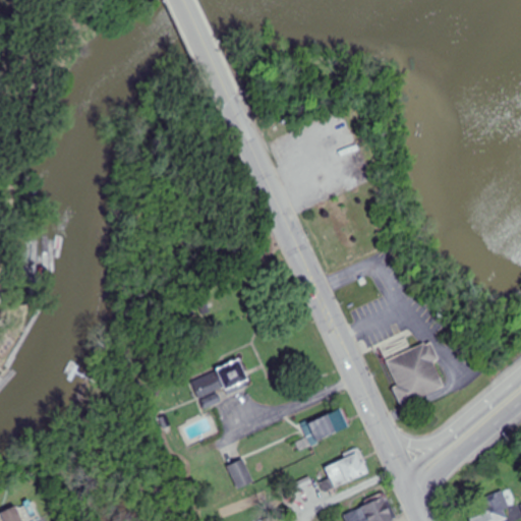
[(385,362),(396,387),(392,389),(400,407),(442,388),(430,362),(437,360),(429,345),(423,347),(422,345),(385,362)]
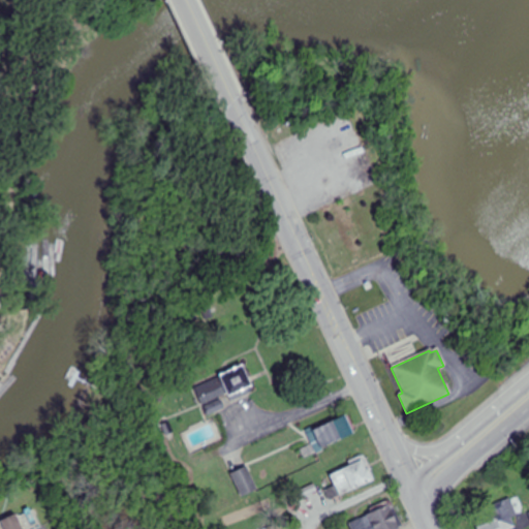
[(195,387),(206,413),(255,394),(243,365),(218,375),(219,378),(195,387)]
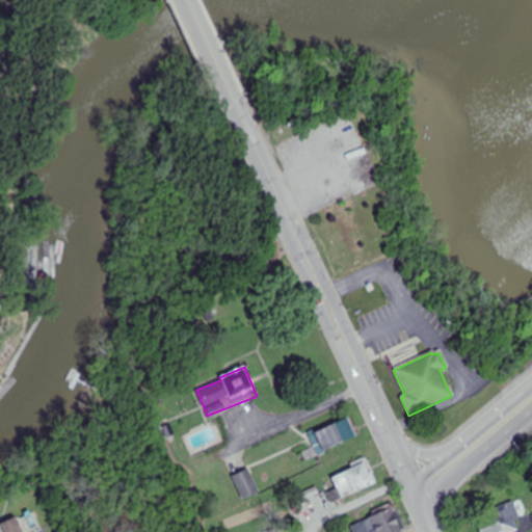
[(314,432),(323,452),(357,436),(348,417),(314,432)]
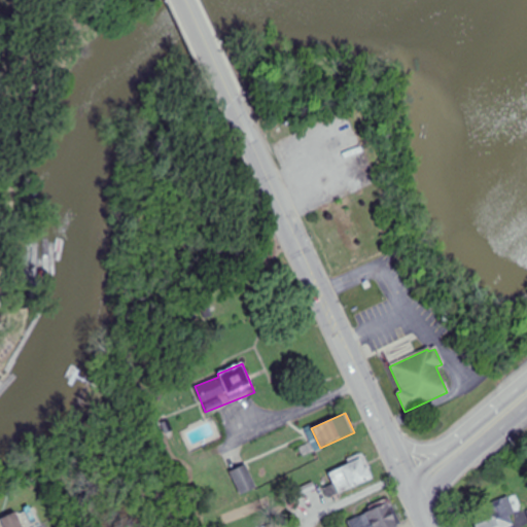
[(339,494),(375,479),(364,455),(328,471),(339,494)]
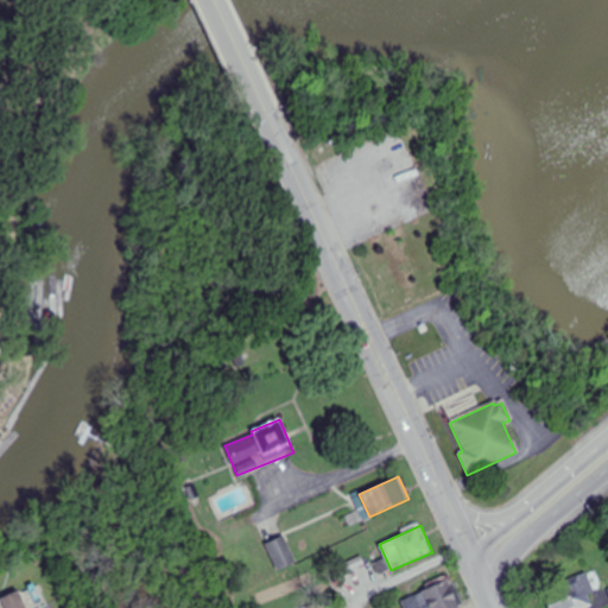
[(298,563),(285,536),(266,545),(279,572),(298,563)]
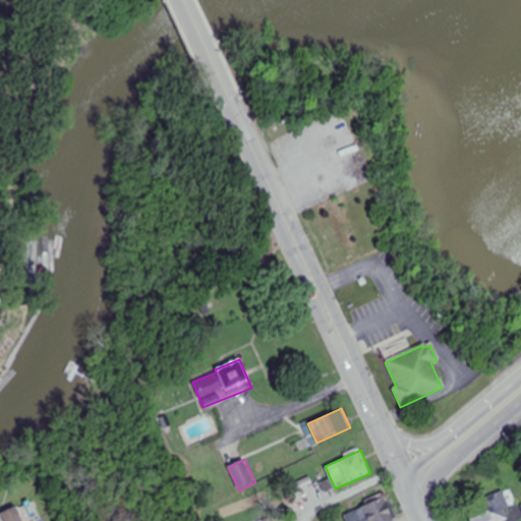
[(490,520),(512,513),(503,490),(465,507),(470,520),(490,520)]
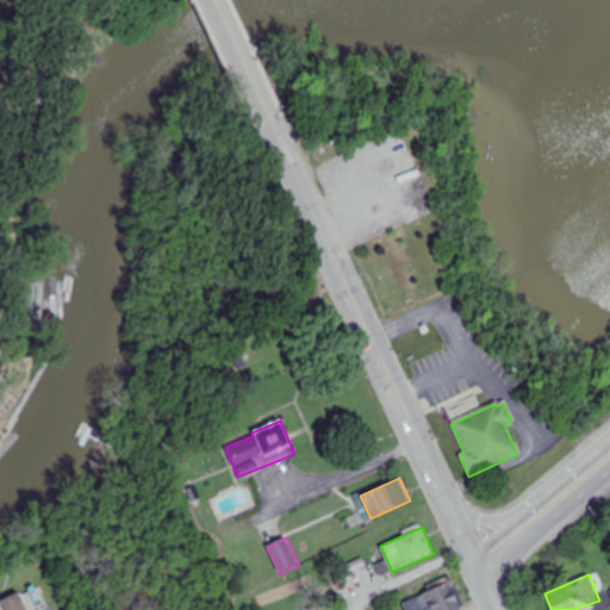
[(461,609),(466,609),(450,579),(403,604),(405,609),(461,609)]
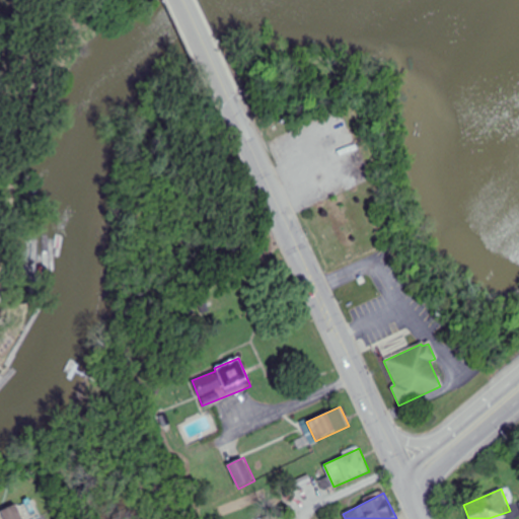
[(24,518),(19,503),(2,510),(5,518),(24,518)]
